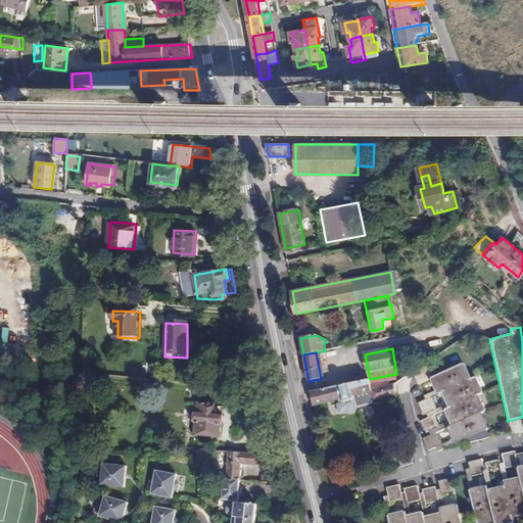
[(462,361),(431,376),(438,392),(443,390),(450,405),(446,408),(454,423),(449,425),(457,440),(487,426),(480,410),(484,408),(477,392),(481,390),(474,375),(470,377),(462,361)]
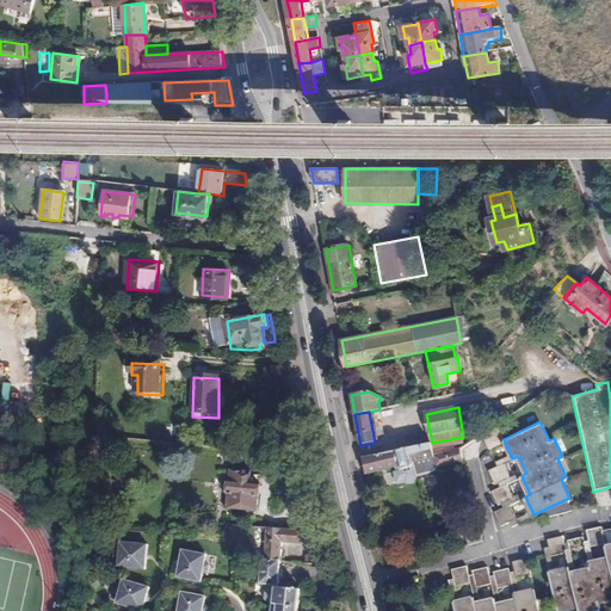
[(497,425),(482,434),(488,448),(504,439),(497,425)]
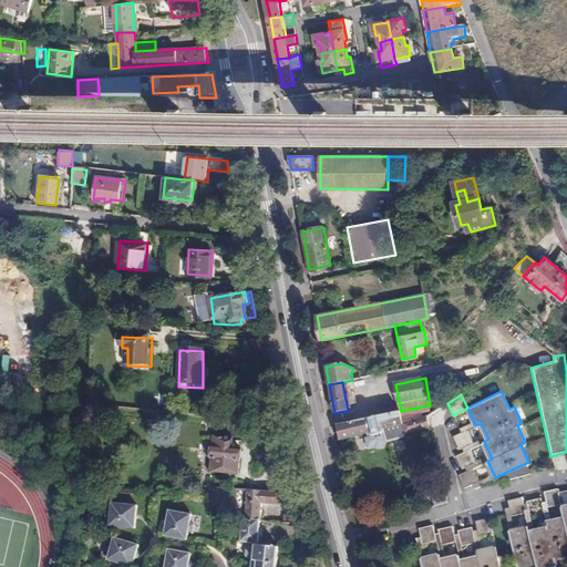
[(423,406),(401,411),(404,421),(426,415),(423,406)]
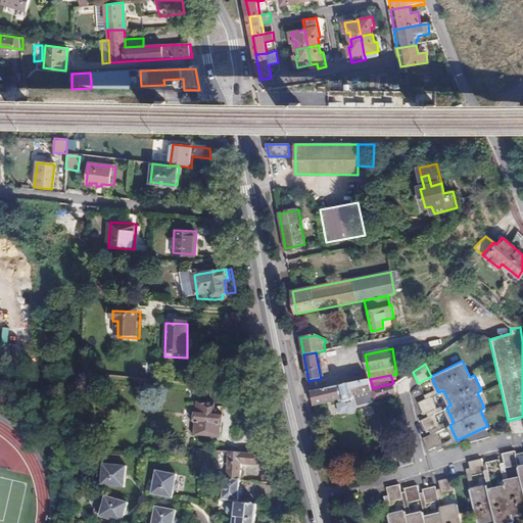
[(312,400),(314,406),(337,400),(338,405),(336,405),(338,414),(344,413),(346,414),(353,413),(355,410),(353,399),(352,396),(366,393),(367,396),(374,395),(375,401),(395,394),(393,385),(393,383),(373,388),(370,379),(311,392),(312,400)]
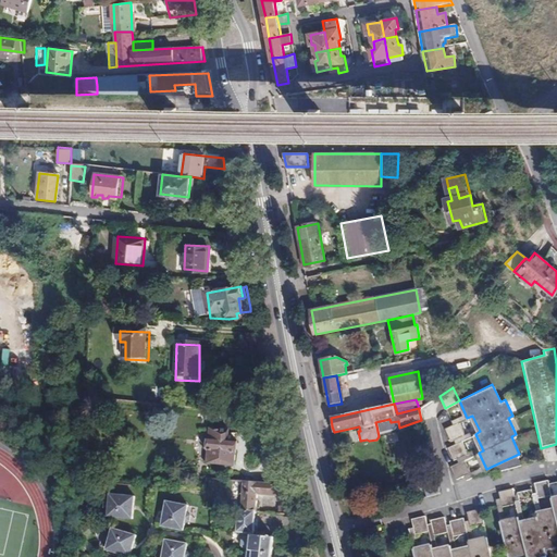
[(459,422),(445,429),(450,441),(465,434),(459,422)]
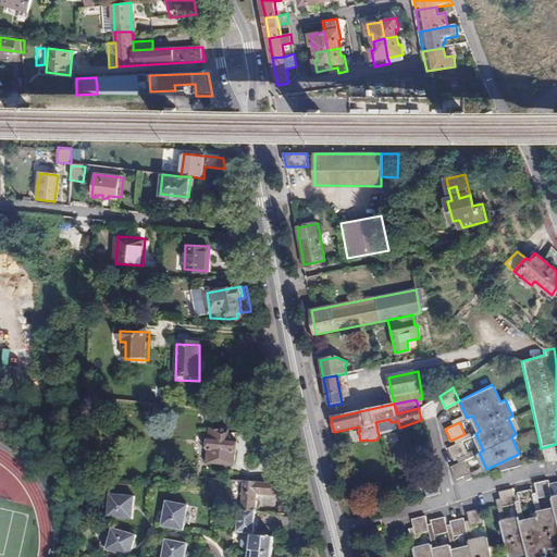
[(230,434),(209,432),(208,443),(205,443),(203,454),(208,455),(208,466),(234,467),(236,441),(229,441),(230,434)]
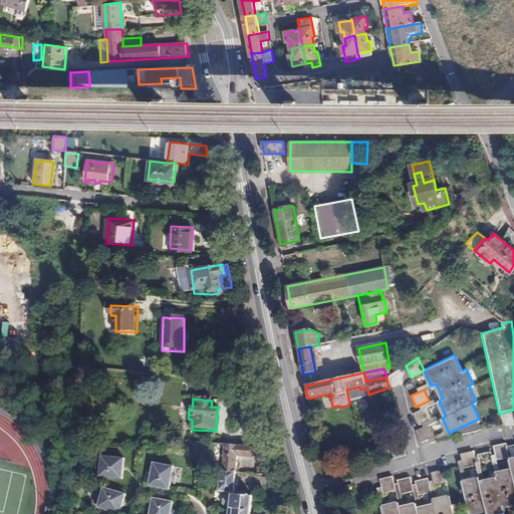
[(427,407),(414,413),(419,425),(432,418),(427,407)]
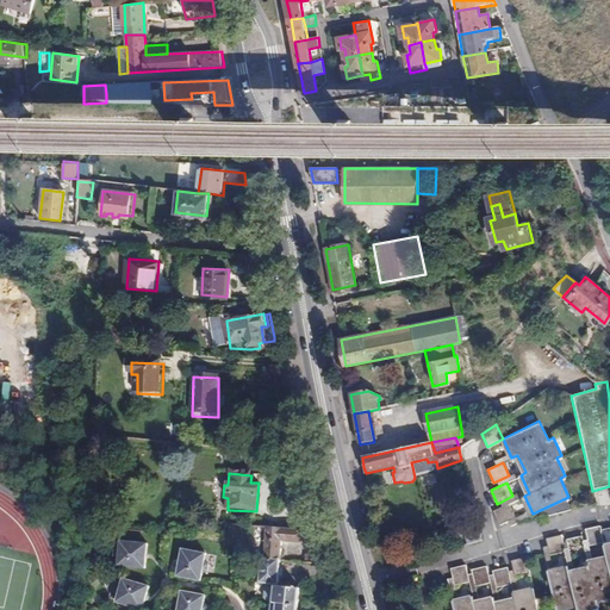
[(509,503),(495,510),(500,523),(515,516),(509,503)]
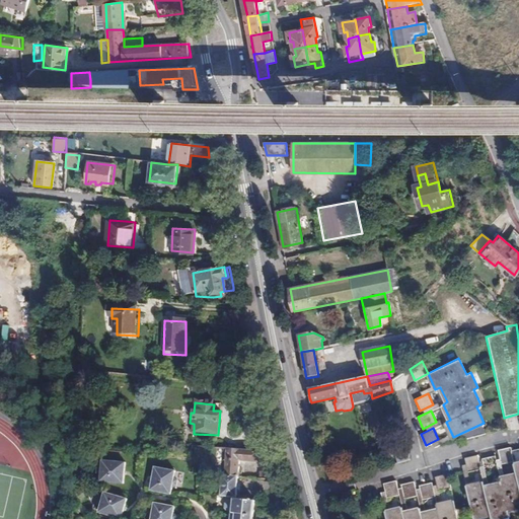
[(433,443),(435,447),(450,439),(448,436),(433,443)]
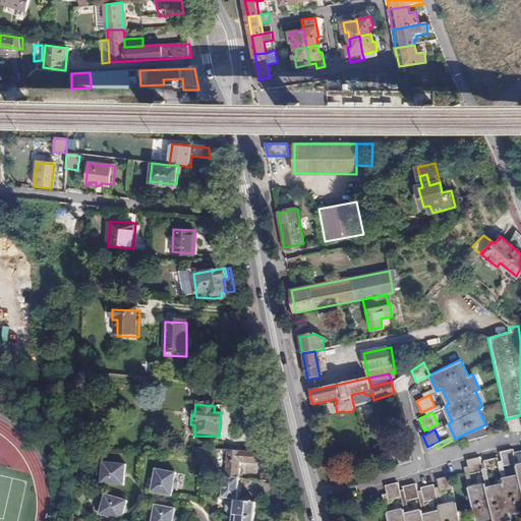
[(505,520),(511,520),(510,512),(520,509),(520,450),(513,453),(512,448),(500,451),(503,465),(515,462),(518,475),(502,478),(504,483),(486,487),(485,482),(468,486),(475,519),(493,516),(494,520),(505,520)]
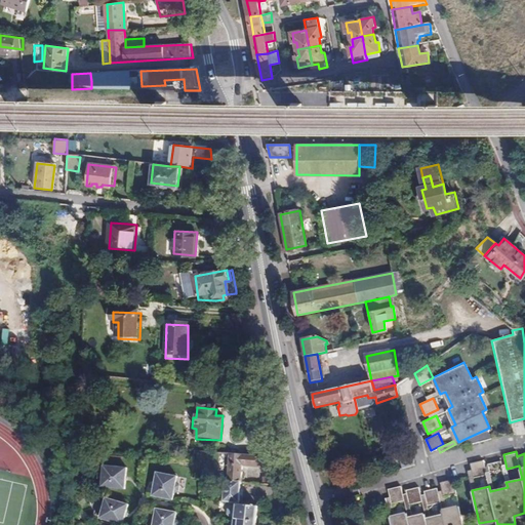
[(241,467),(273,469),(271,463),(269,457),(229,454),(227,481),(240,482),(241,467)]
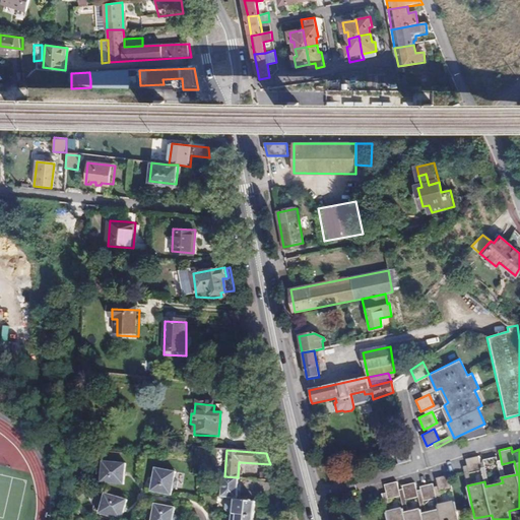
[(398,463),(410,459),(408,450),(395,454),(398,463)]
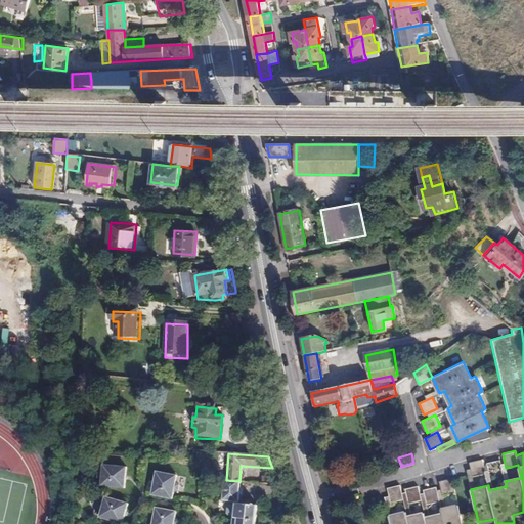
[(482,459),(470,461),(473,474),(485,471),(482,459)]
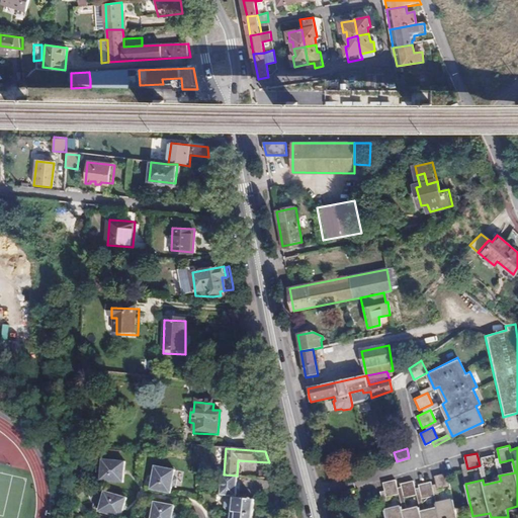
[(365,459),(369,470),(379,466),(376,456),(373,454),(367,456),(365,459)]
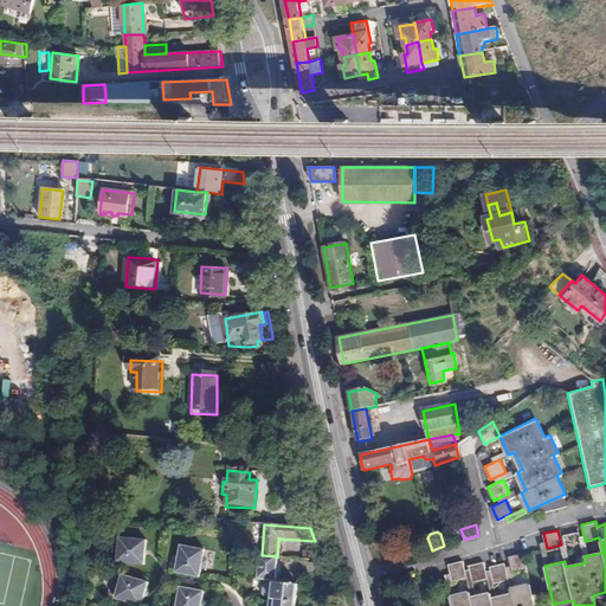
[(579,533),(565,535),(567,550),(581,547),(579,533)]
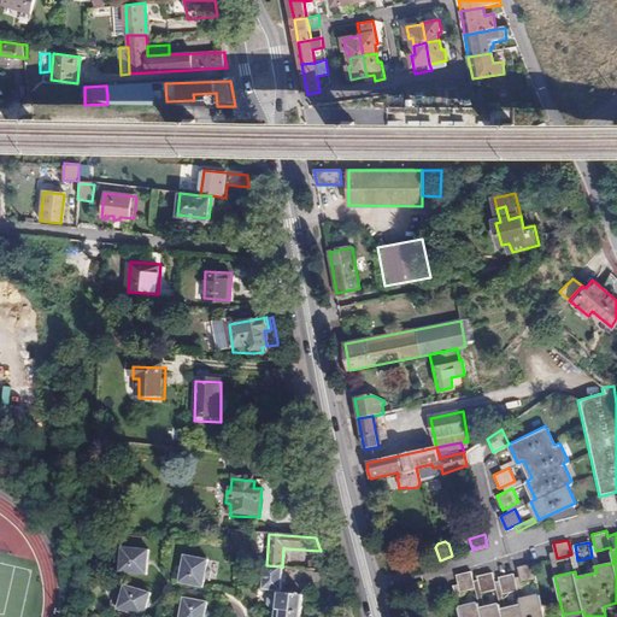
[(146,577),(148,552),(121,550),(121,556),(115,559),(113,564),(119,568),(118,575),(146,577)]
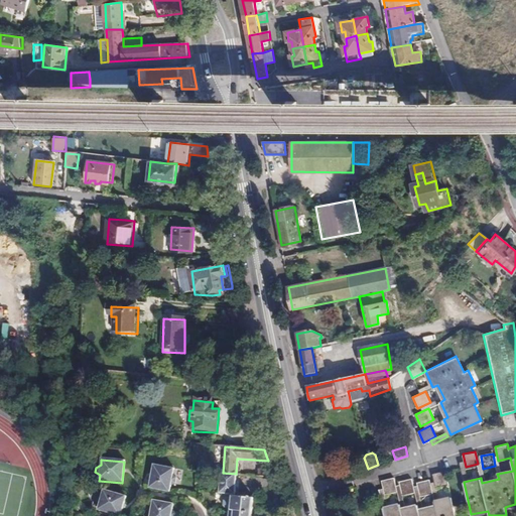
[(173,471),(153,467),(149,489),(169,493),(170,487),(174,485),(175,480),(172,477),(173,471)]
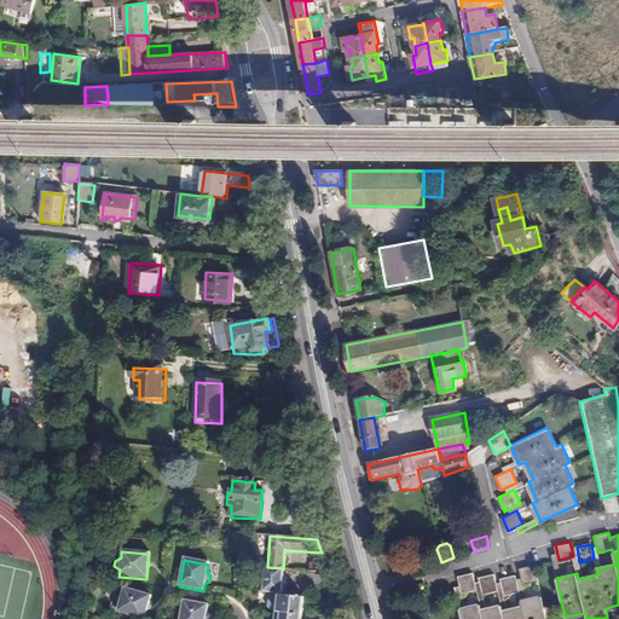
[(534,565),(520,568),(522,585),(538,582),(534,565)]
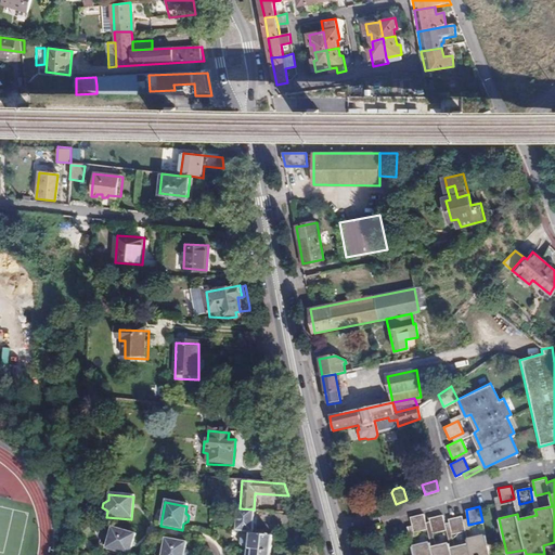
[(252,531),(254,510),(240,508),(236,507),(234,530),(252,531)]
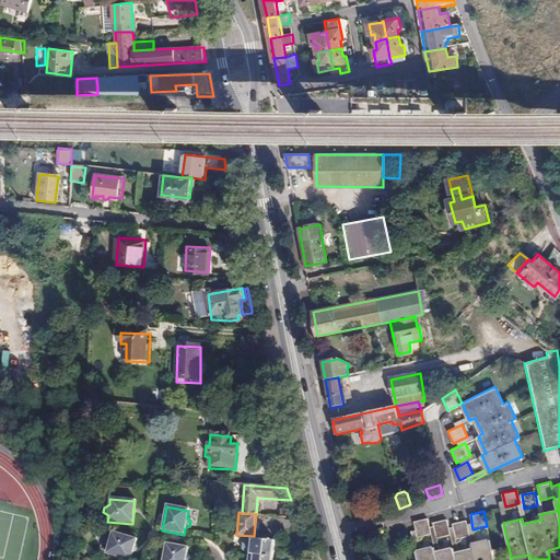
[(428,518),(415,522),(419,536),(431,534),(428,518)]
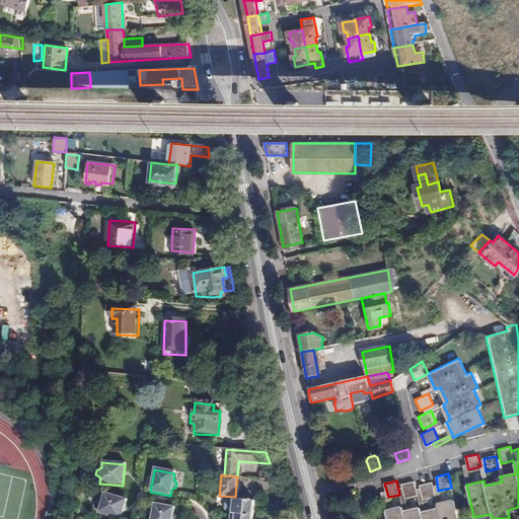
[(415,482),(401,485),(404,499),(418,497),(415,482)]
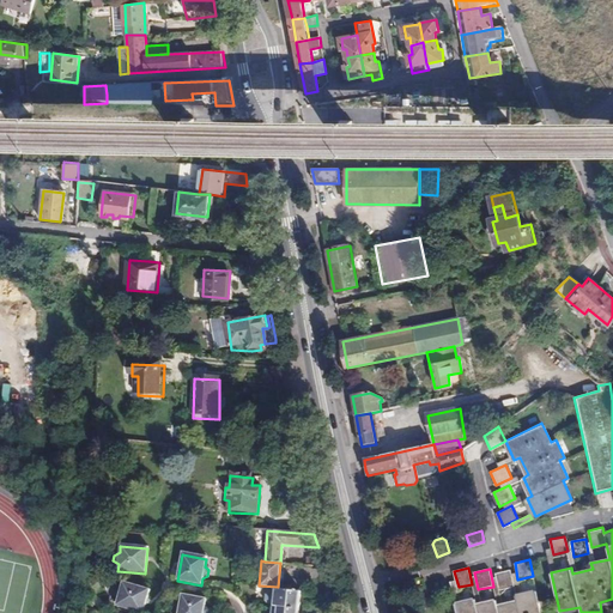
[(510,571),(495,574),(499,590),(514,587),(510,571)]
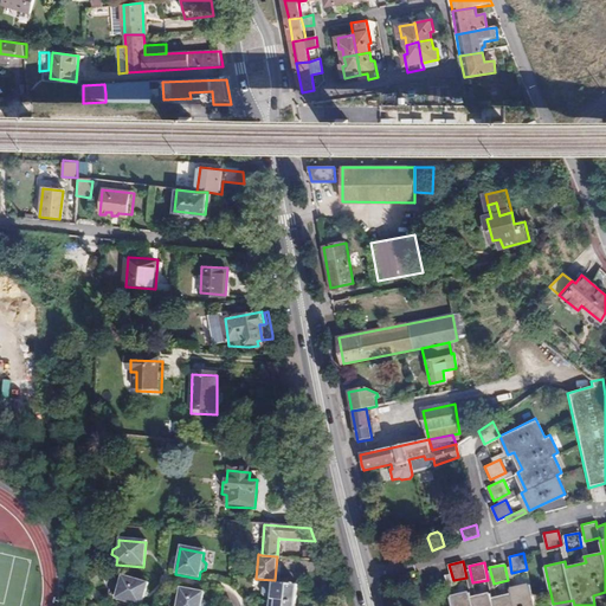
[(115,605),(142,605),(148,590),(121,582),(120,587),(113,590),(111,595),(116,600),(115,605)]
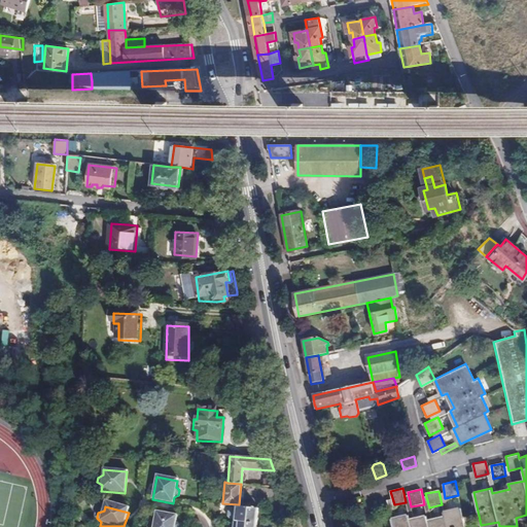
[(230,521),(236,522),(235,523),(234,526),(257,526),(259,511),(238,508),(238,511),(231,510),(227,512),(226,519),(230,521)]
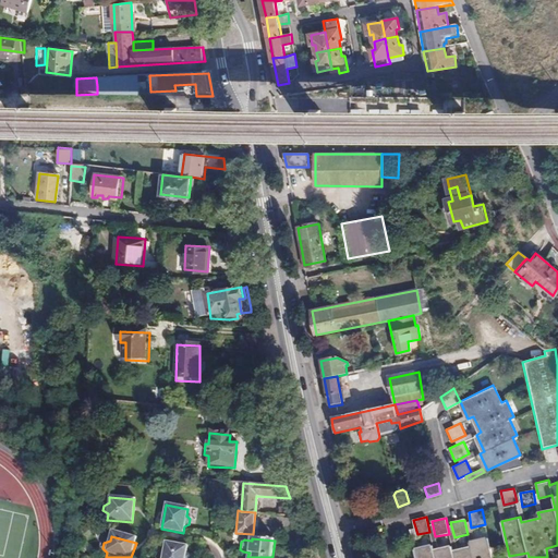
[(493,557),(488,540),(470,544),(471,549),(453,553),(452,548),(434,552),(434,547),(415,552),(416,557),(493,557)]
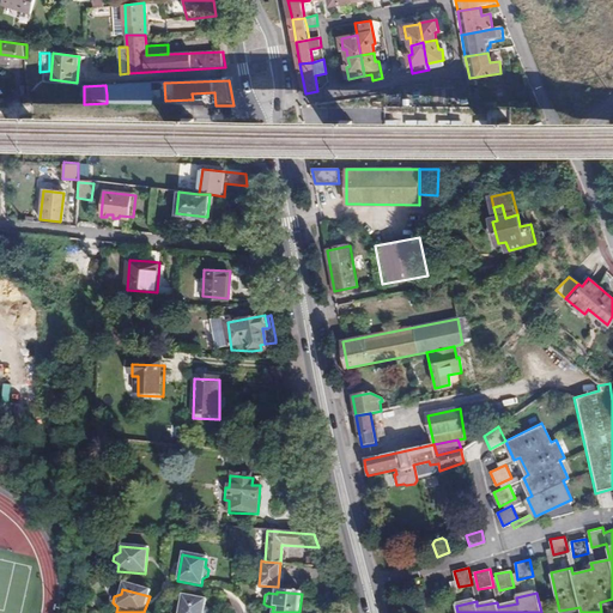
[(205,604),(181,599),(177,612),(205,612),(204,611),(205,604)]
